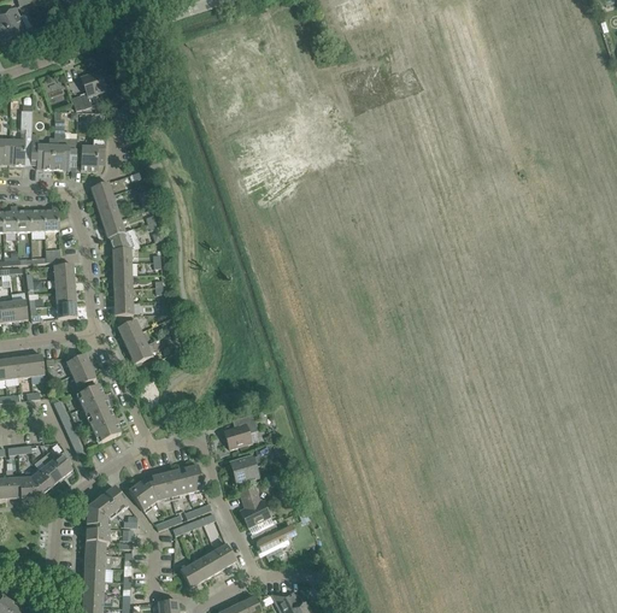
[(0,13),(0,33),(4,40),(12,35),(18,46),(30,41),(24,29),(13,7),(0,13)]
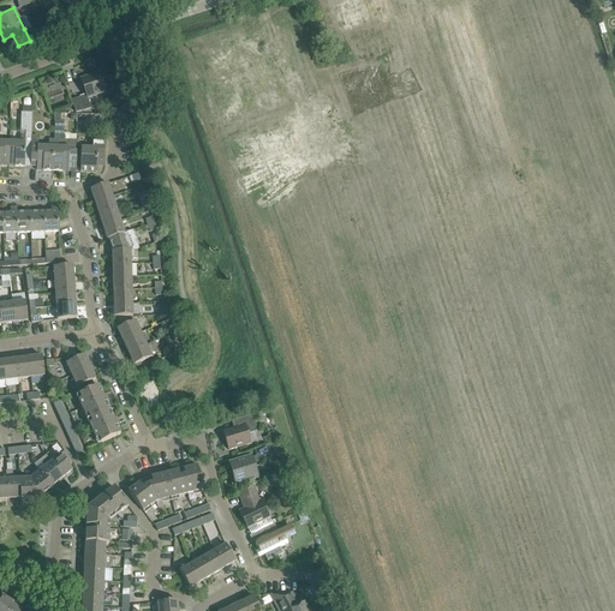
[(85,91),(71,97),(76,109),(83,108),(91,105),(88,95),(113,87),(107,70),(91,75),(90,72),(81,76),(85,91)]
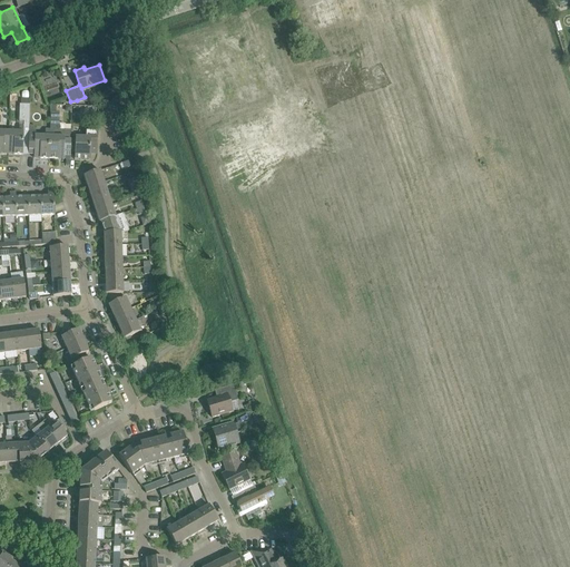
[(18,129),(9,129),(8,149),(13,149),(13,152),(22,152),(22,142),(28,142),(29,123),(30,101),(19,101),(19,119),(25,119),(25,123),(19,123),(18,129)]
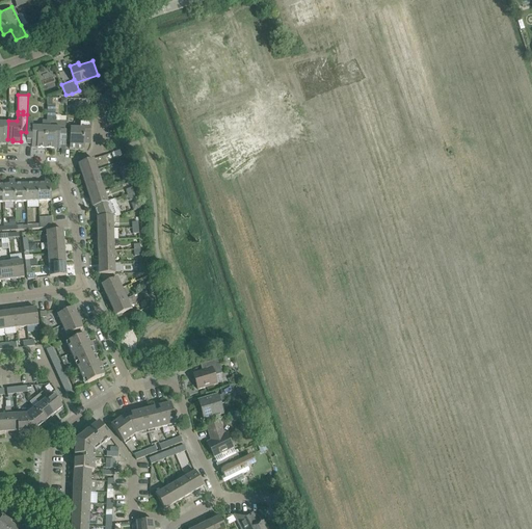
[(50,118),(46,118),(45,146),(54,146),(54,144),(59,144),(61,144),(64,144),(65,144),(65,130),(65,114),(60,113),(60,118),(50,118)]
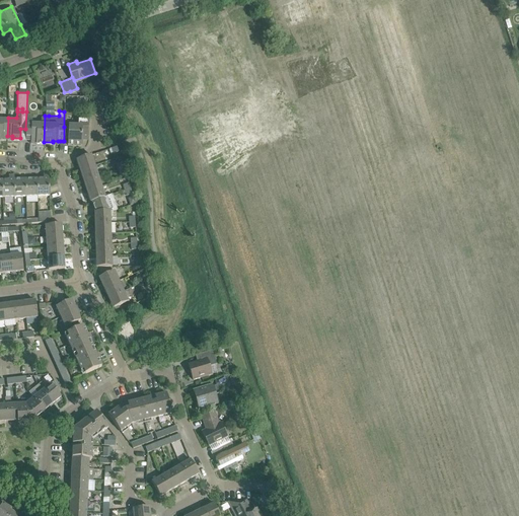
[(32,112),(26,112),(25,129),(25,134),(30,134),(30,140),(35,140),(35,142),(44,142),(45,116),(42,116),(41,122),(31,121),(32,112)]
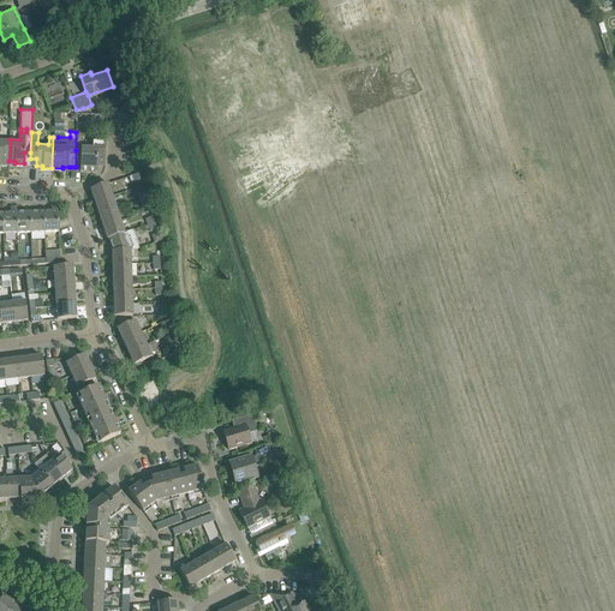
[(93,133),(93,145),(81,145),(81,169),(96,169),(97,160),(105,160),(105,133),(93,133)]
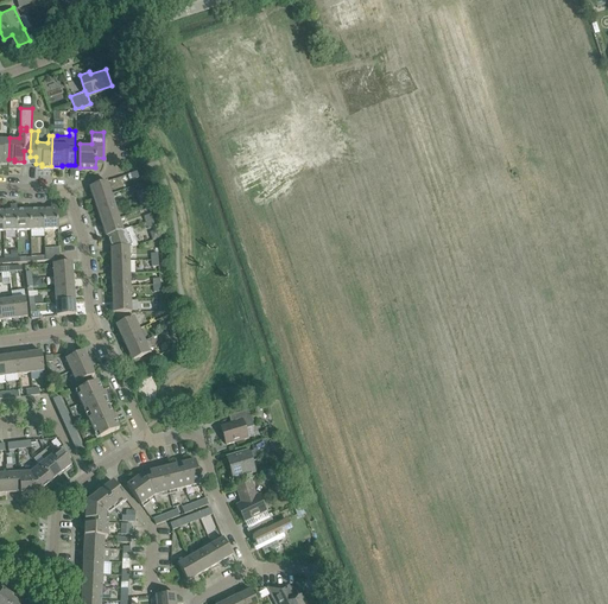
[(89,184),(93,197),(111,191),(106,178),(89,184)]
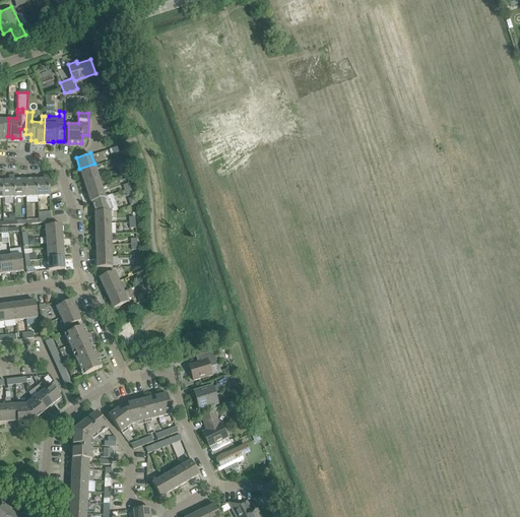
[(79,169),(83,179),(98,174),(94,164),(79,169)]
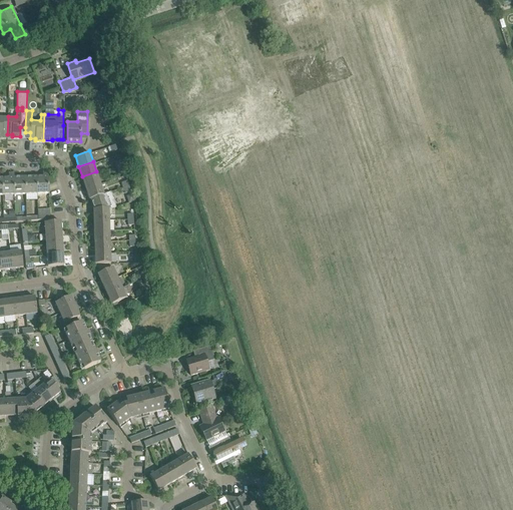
[(43,174),(36,174),(37,191),(49,191),(48,169),(42,169),(43,174)]
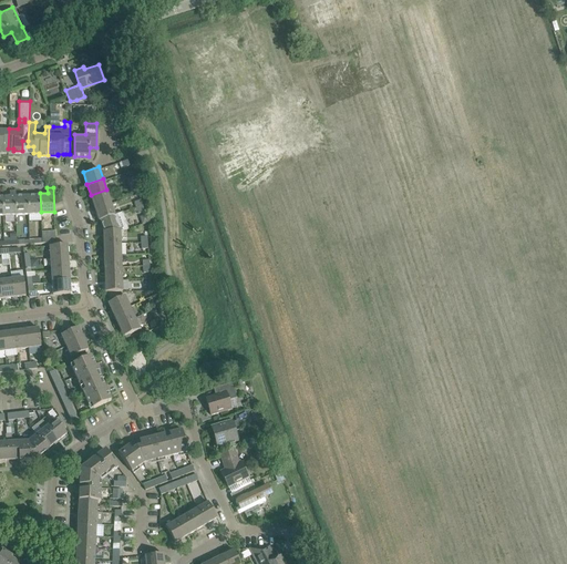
[(9,194),(2,194),(2,213),(16,213),(16,194),(16,188),(9,190),(9,194)]
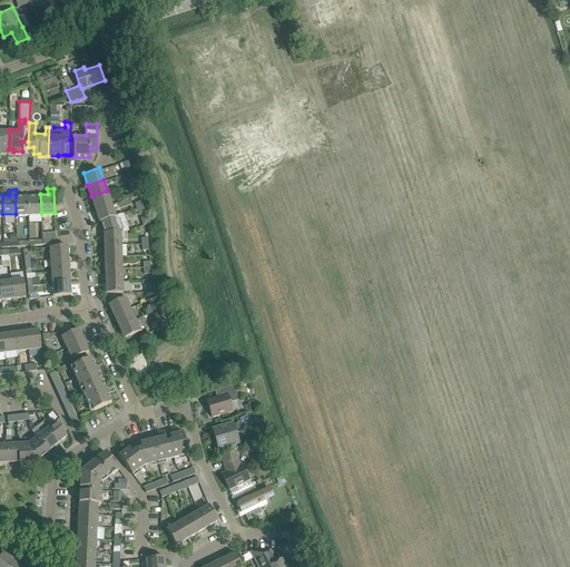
[(91,196),(95,208),(111,203),(107,191),(91,196)]
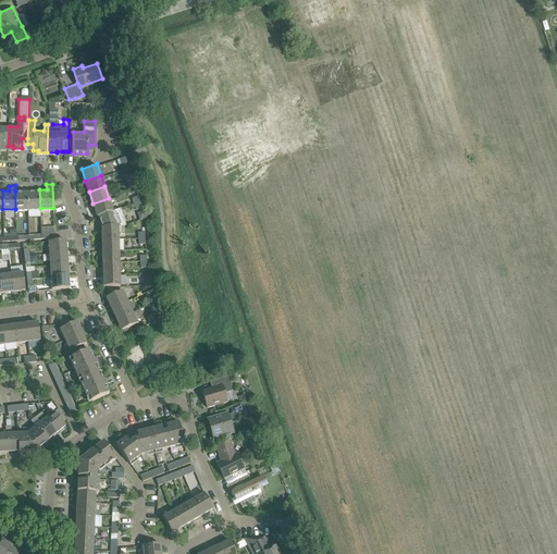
[(39,189),(27,191),(27,209),(40,208),(39,189)]
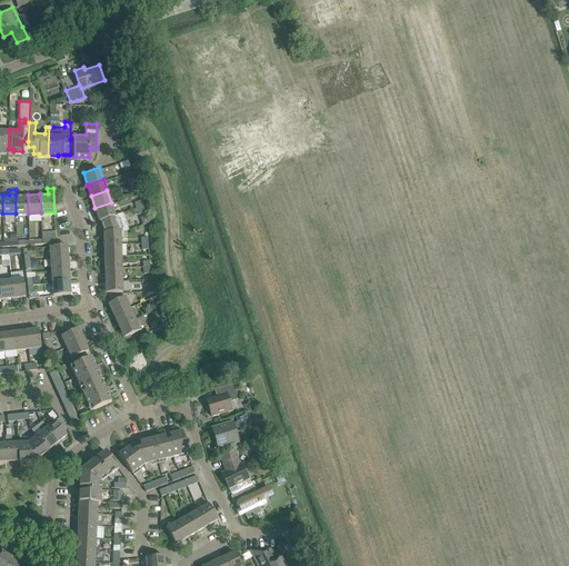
[(28,195),(16,195),(16,214),(28,214),(28,195)]
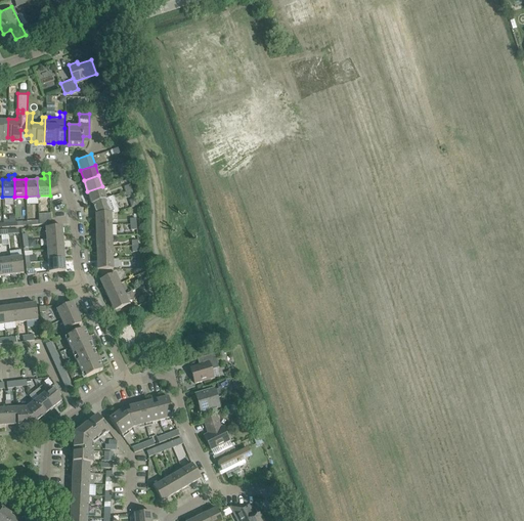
[(91,202),(92,202),(92,201),(105,197),(102,186),(87,191),(91,202)]
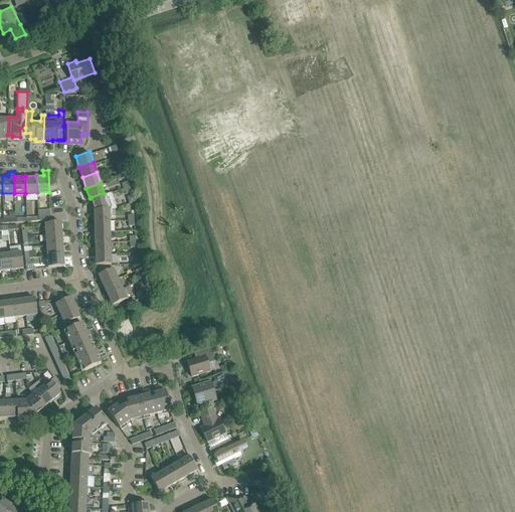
[(116,205),(111,190),(104,193),(91,197),(91,198),(95,207),(95,208),(109,207),(109,208),(116,205)]
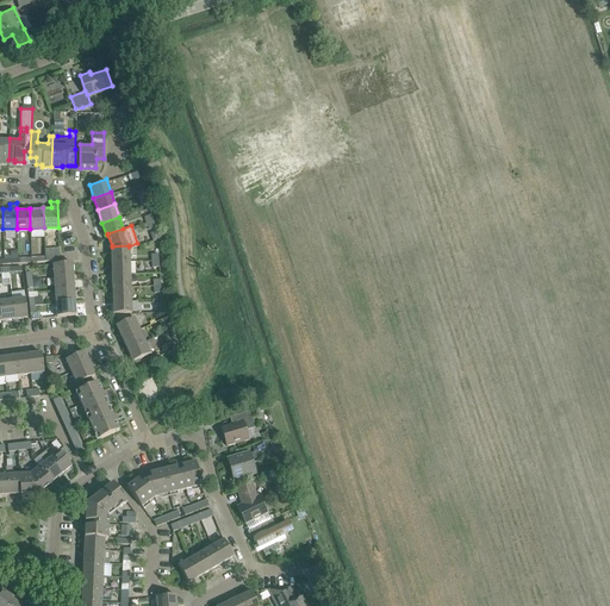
[(44,247),(44,249),(45,254),(45,258),(60,257),(58,245),(44,247)]
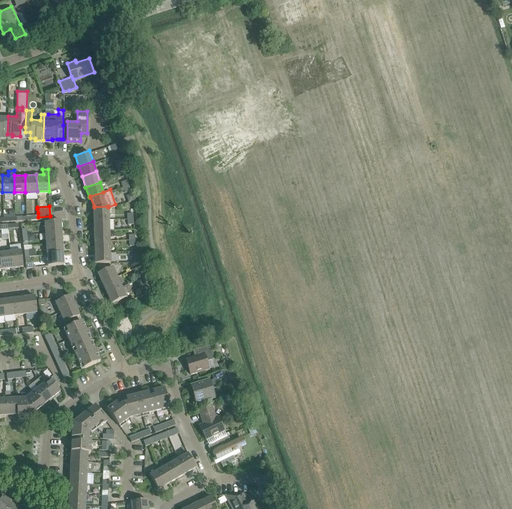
[(93,206),(93,218),(108,217),(108,207),(108,206),(94,207),(94,206),(93,206)]
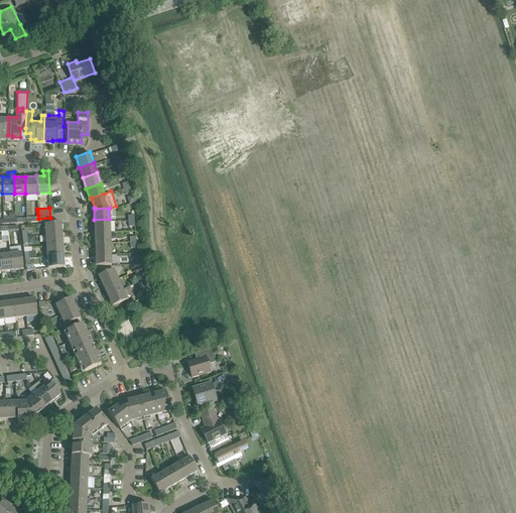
[(94,220),(95,230),(110,230),(109,219),(94,220)]
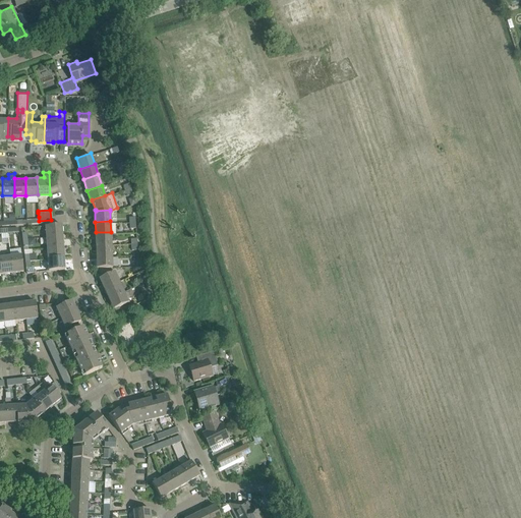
[(45,224),(46,235),(62,234),(61,223),(45,224)]
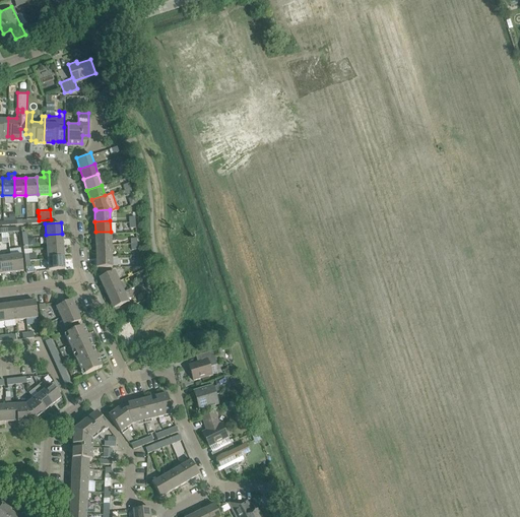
[(95,232),(95,243),(111,243),(111,232),(95,232)]
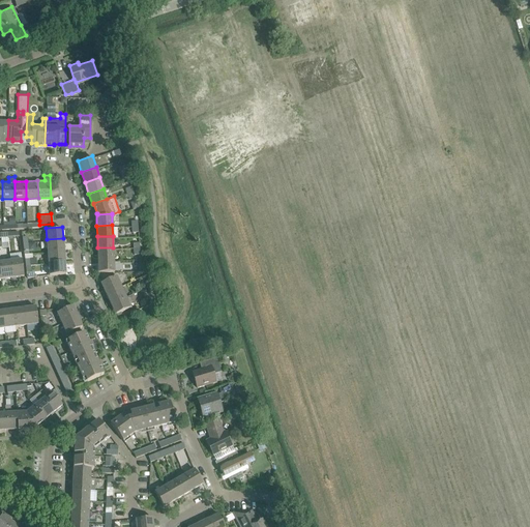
[(47,239),(48,251),(64,250),(63,238),(47,239)]
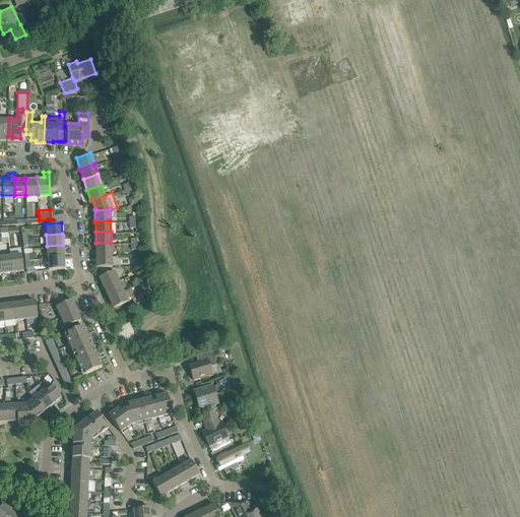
[(95,243),(95,254),(112,254),(111,243),(95,243)]
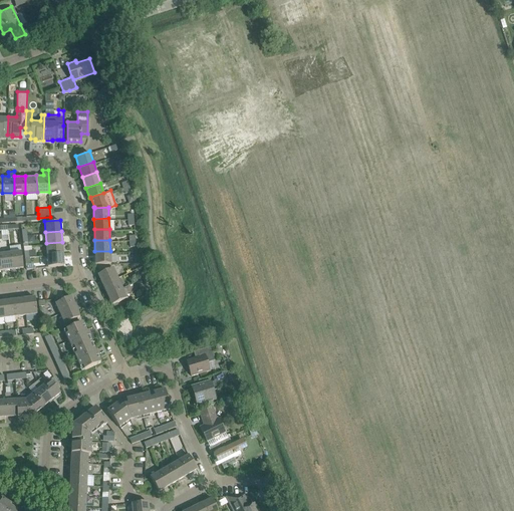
[(46,243),(47,254),(63,253),(62,242),(46,243)]
